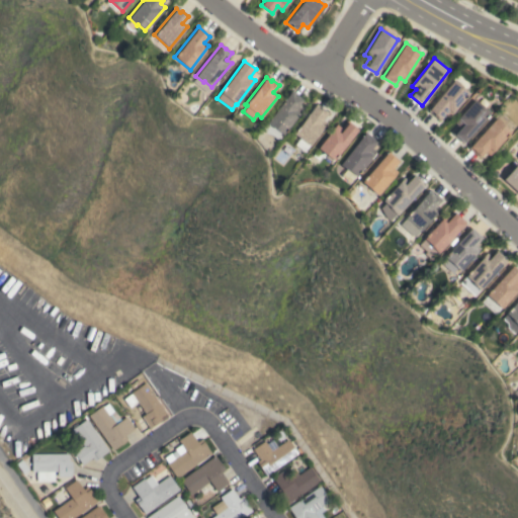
[(454,79),(459,83),(458,84),(468,92),(448,117),(443,113),(439,118),(440,119),(439,120),(428,111),(454,79)]
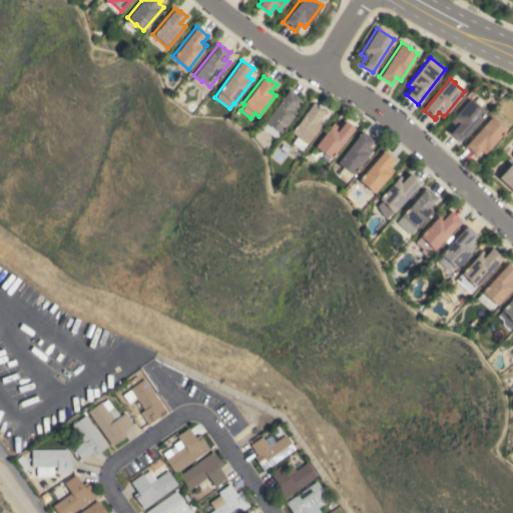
[(288,91),(293,94),(294,94),(300,98),(295,105),(300,108),(281,133),(273,127),(273,128),(264,121),(288,91)]
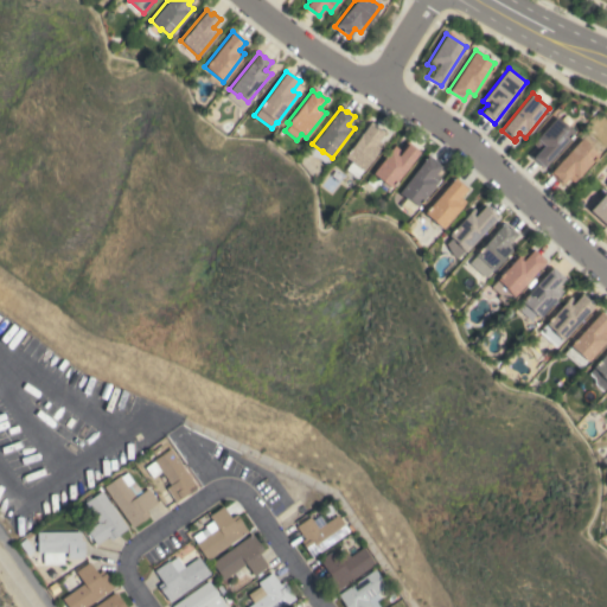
[(574,133),(542,168),(529,157),(537,148),(532,144),(556,116),(574,133)]
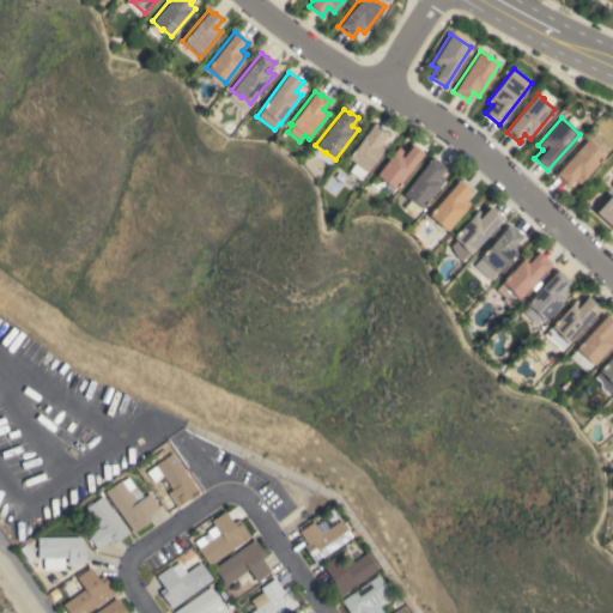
[(349,171),(354,163),(346,157),(374,122),(388,134),(382,141),(387,145),(359,180),(349,171)]
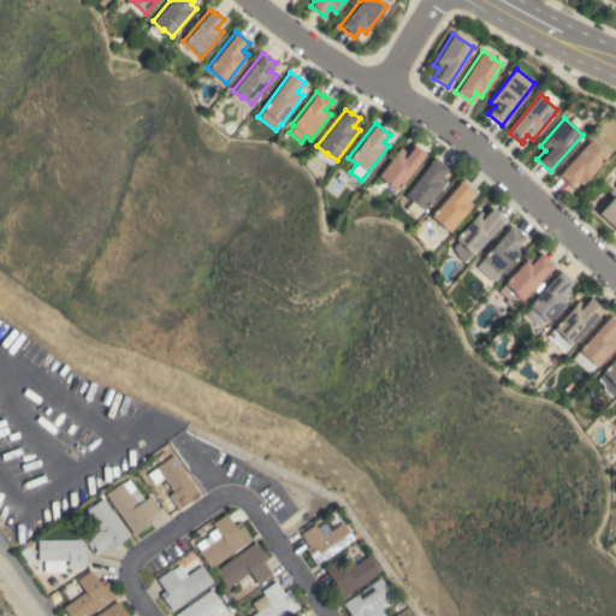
[(590,144),(605,154),(610,147),(594,137),(590,144)]
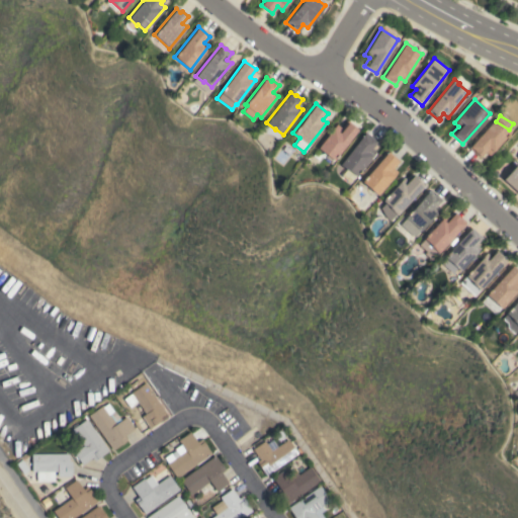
[(496,117),(501,121),(500,122),(510,132),(489,155),(485,151),(479,157),(468,148),(496,117)]
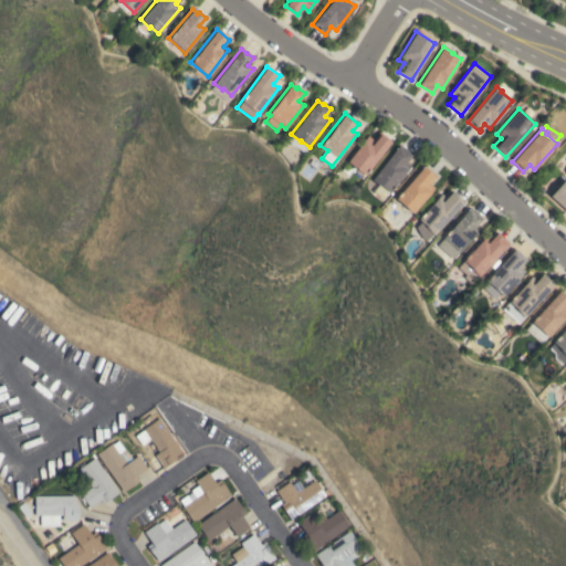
[(363,174),(360,176),(355,171),(357,169),(347,161),(367,135),(373,139),(379,132),(391,140),(364,176),(363,174)]
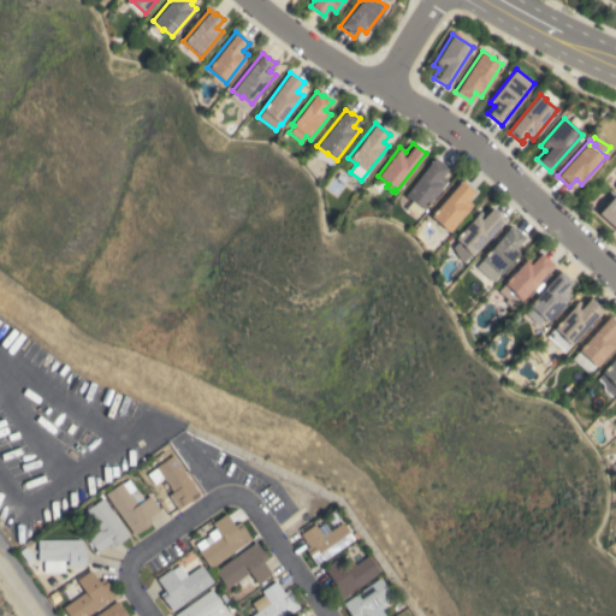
[(434,158),(448,167),(442,176),(446,179),(424,209),(414,202),(414,203),(404,196),(434,158)]
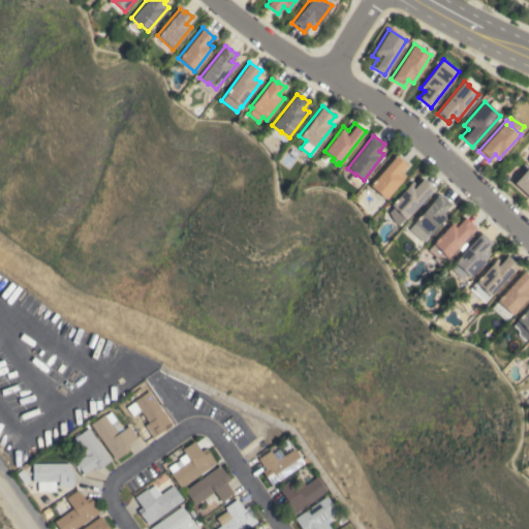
[(401,172),(405,175),(385,198),(370,185),(396,154),(407,164),(401,172)]
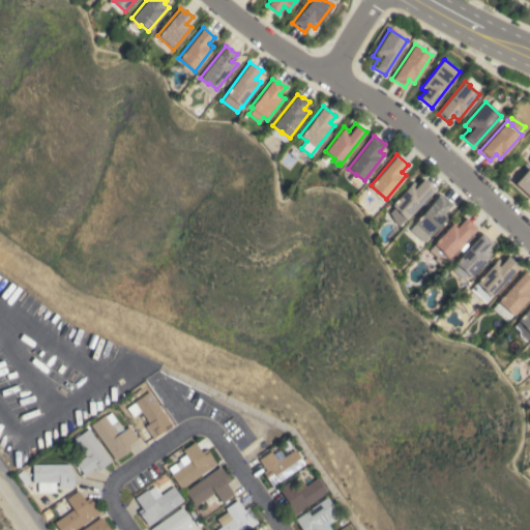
[(529,168),(529,198),(514,183),(529,168)]
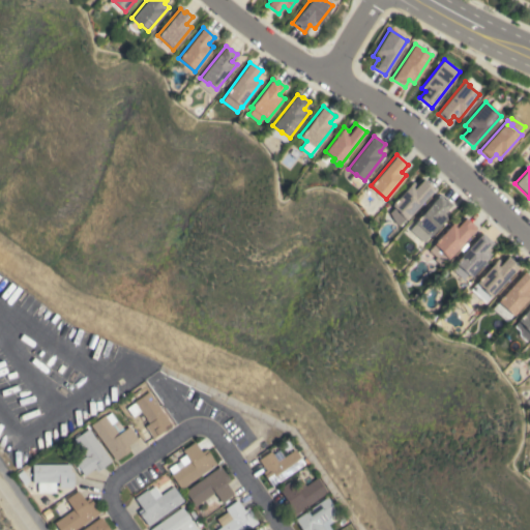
[(393,207),(391,206),(413,181),(417,185),(423,178),(434,188),(406,219),(405,218),(399,226),(393,221),(388,213),(393,207)]
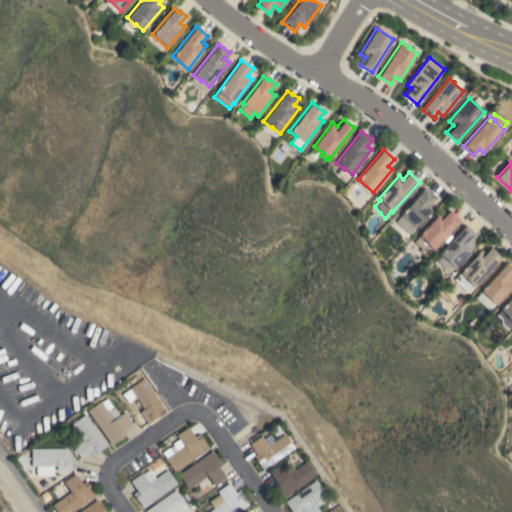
[(395,222),(401,215),(400,214),(425,187),(436,197),(430,203),(433,207),(409,234),(395,222)]
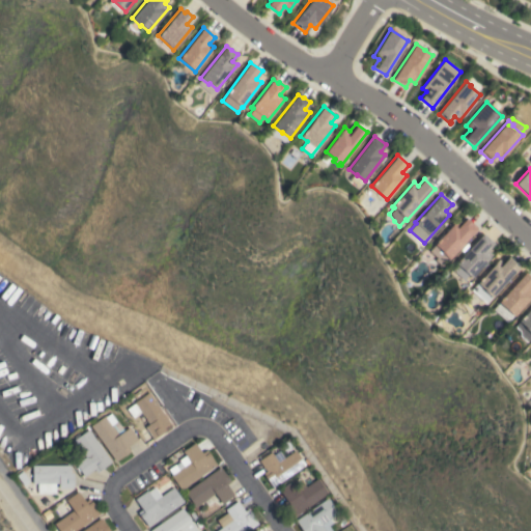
[(452,224),(457,228),(466,218),(477,227),(448,259),(441,267),(435,260),(437,257),(429,251),(452,224)]
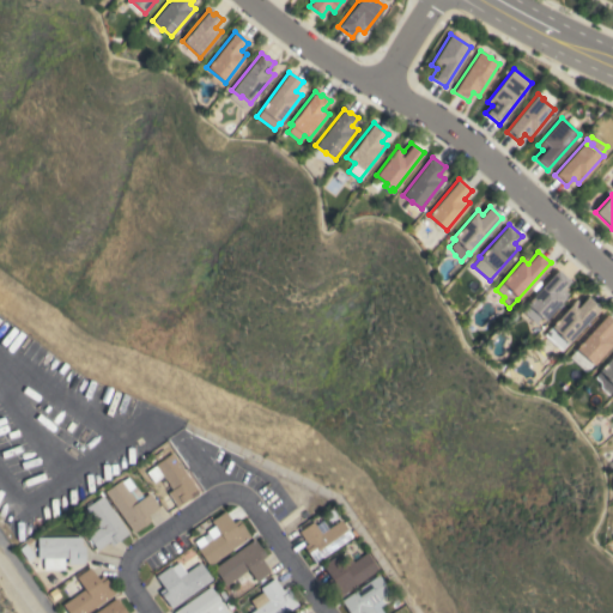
[(557,269),(563,275),(564,274),(571,281),(563,289),(568,293),(544,321),(540,317),(533,325),(521,313),(527,305),(526,304),(557,269)]
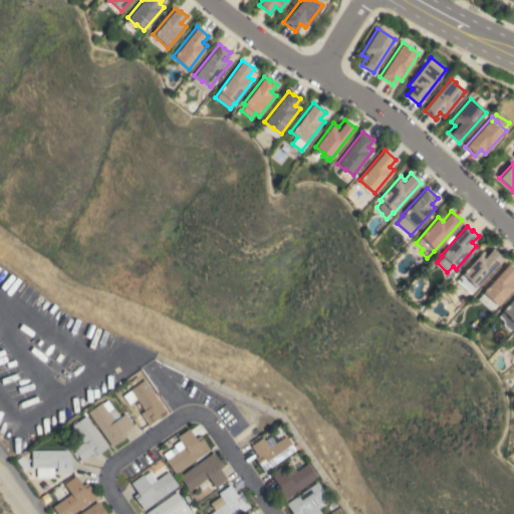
[(469,294),(455,281),(479,254),(483,258),(492,248),(503,258),(469,294)]
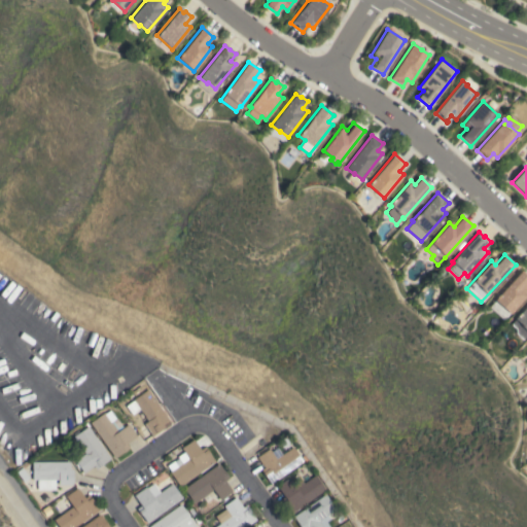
[(526,275),(526,285),(525,287),(526,288),(526,294),(502,320),(488,307),(494,301),(493,300),(522,270),(526,275)]
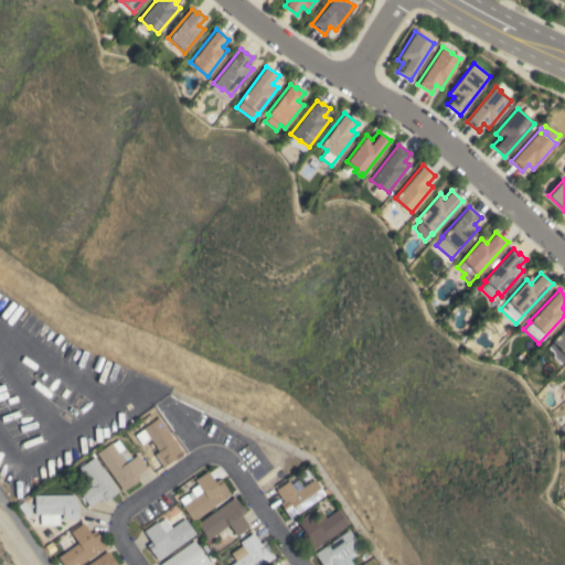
[(564,356),(560,363),(553,358),(553,351),(547,347),(564,327),(564,356)]
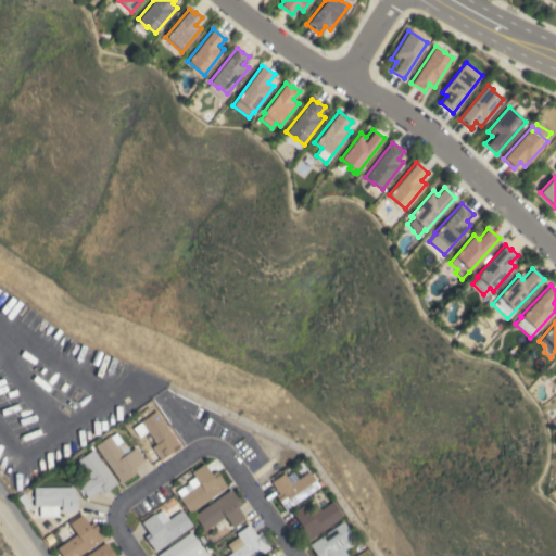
[(178,443),(172,447),(174,451),(161,459),(151,446),(155,444),(148,432),(140,438),(133,428),(140,422),(140,421),(156,411),(178,443)]
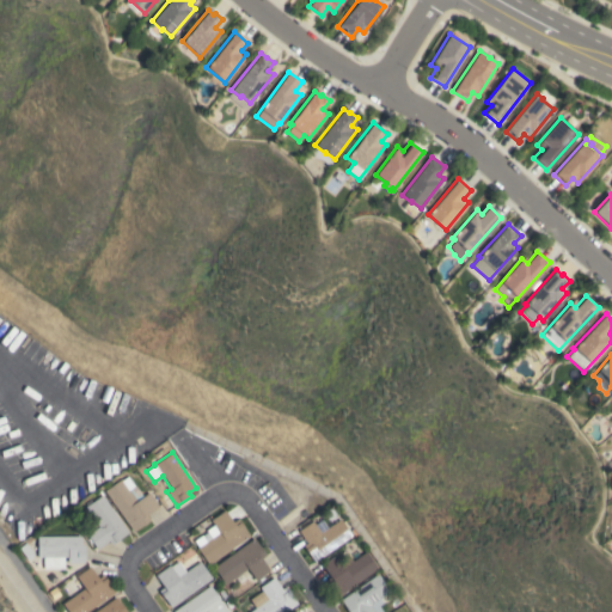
[(104,491),(122,479),(128,476),(142,496),(148,493),(159,507),(147,515),(150,520),(147,521),(147,522),(142,526),(142,525),(133,532),(104,491)]
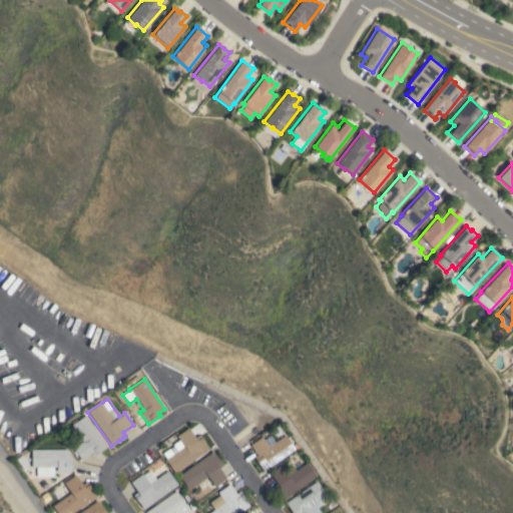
[(107,446),(100,451),(100,452),(94,456),(91,453),(81,460),(73,448),(79,444),(68,429),(72,426),(71,425),(73,423),(73,422),(76,420),(76,421),(86,415),(107,446)]
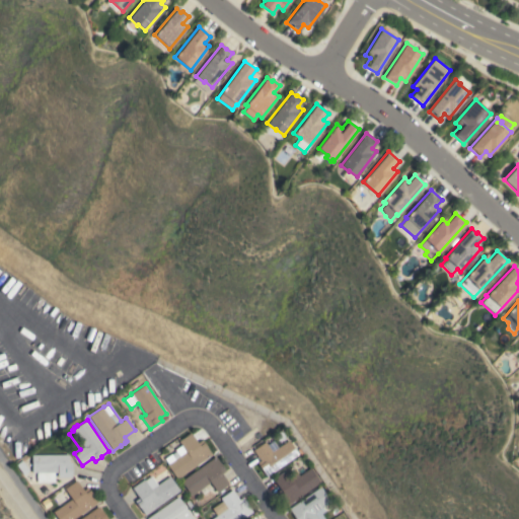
[(177,478),(167,464),(167,463),(164,458),(170,453),(170,454),(175,451),(174,449),(180,445),(178,441),(191,433),(197,442),(202,439),(203,442),(204,442),(207,446),(206,446),(212,454),(177,478)]
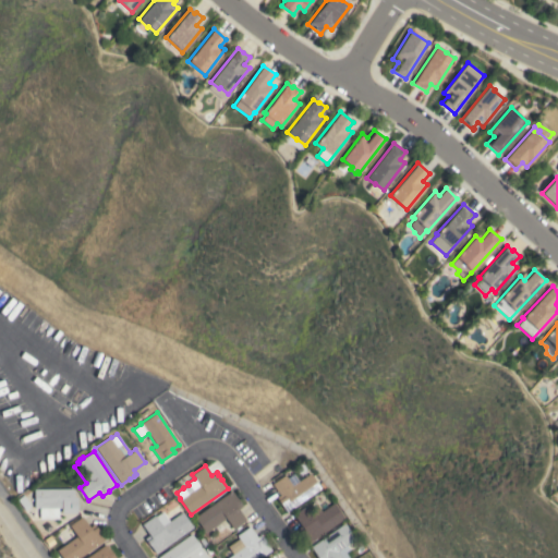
[(293,474),(299,481),(310,473),(320,488),(287,512),(276,497),(279,495),(271,484),(284,475),(287,478),(293,474)]
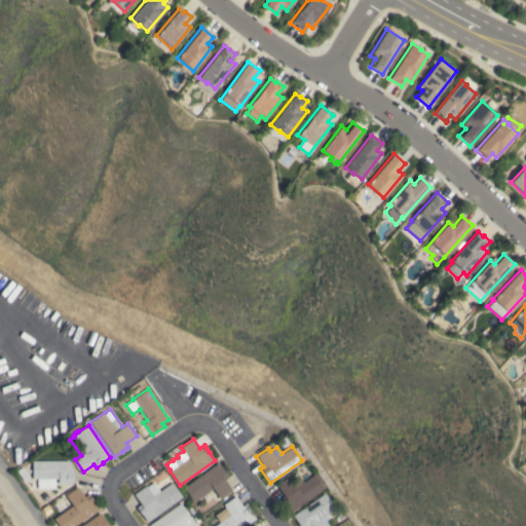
[(69,460),(69,468),(73,468),(73,483),(58,484),(58,479),(54,479),(54,489),(37,489),(37,479),(32,479),(32,461),(69,460)]
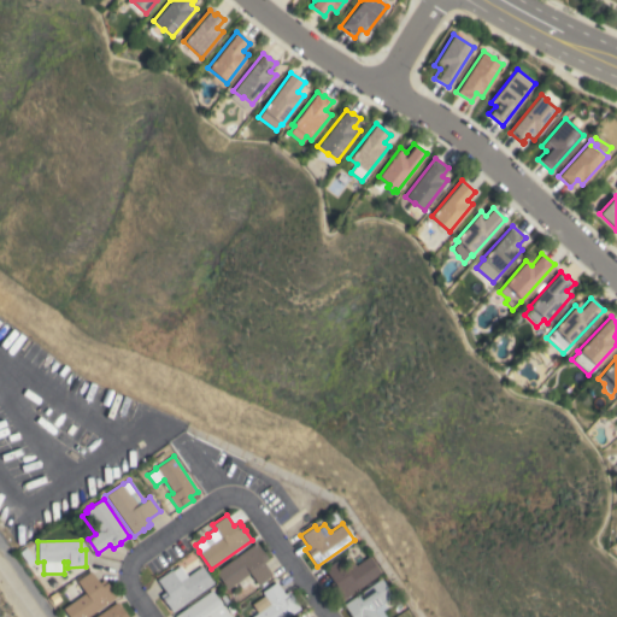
[(269,559),(263,563),(271,575),(258,585),(251,573),(227,589),(221,580),(222,577),(217,570),(257,542),(269,559)]
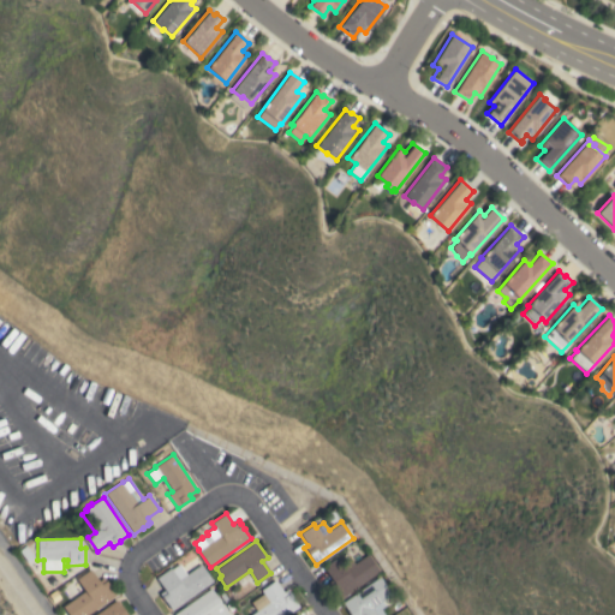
[(339,599),(329,585),(334,581),(323,567),(339,557),(342,562),(350,556),(354,563),(369,554),(380,571),(339,599)]
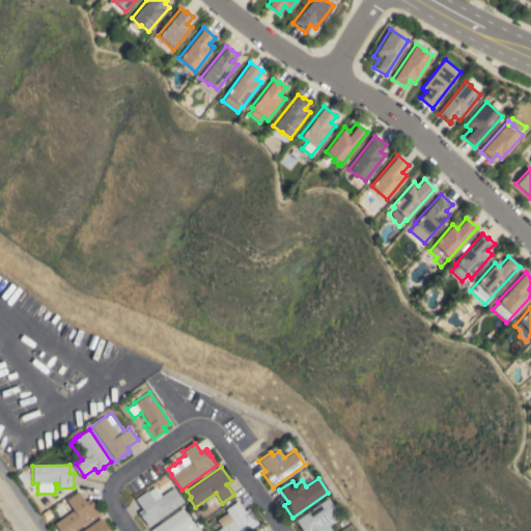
[(155,487),(161,496),(173,487),(184,501),(148,527),(138,512),(142,509),(135,499),(147,490),(148,492),(155,487)]
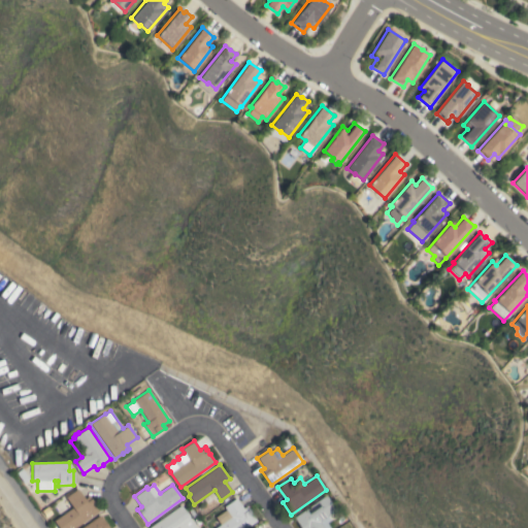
[(73,527),(59,527),(54,521),(66,513),(60,503),(67,499),(65,497),(77,489),(87,501),(91,498),(99,510),(73,527)]
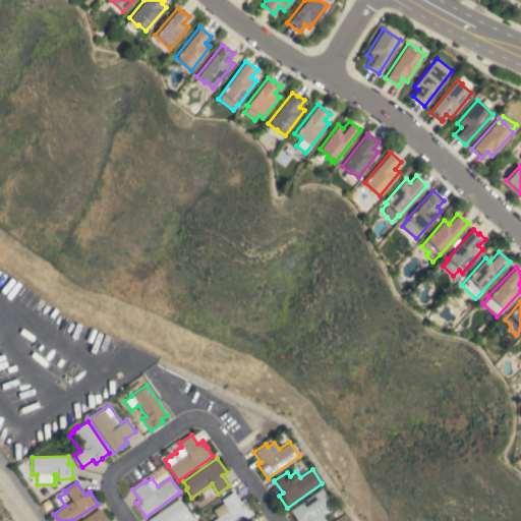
[(297,520),(291,510),(322,488),(332,503),(324,509),(327,513),(323,516),(326,520),(297,520)]
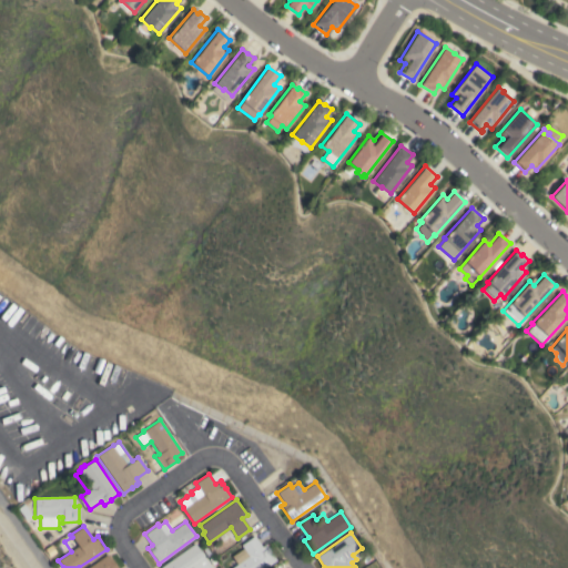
[(264,567),(232,567),(249,556),(241,545),(254,536),(262,547),(265,545),(276,560),(264,567)]
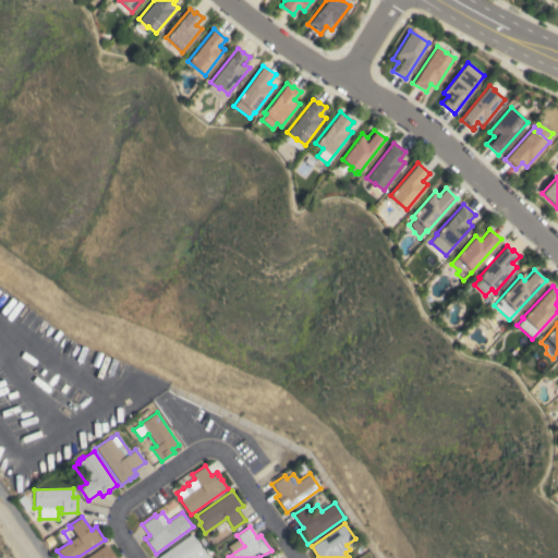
[(191,534),(208,557),(157,557),(191,534)]
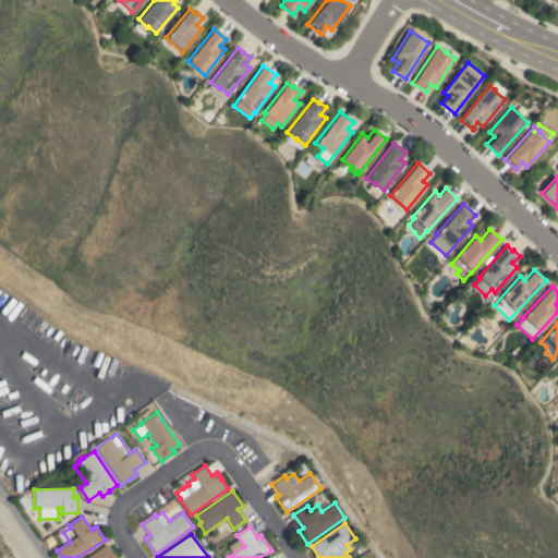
[(85,557),(106,544),(116,557),(85,557)]
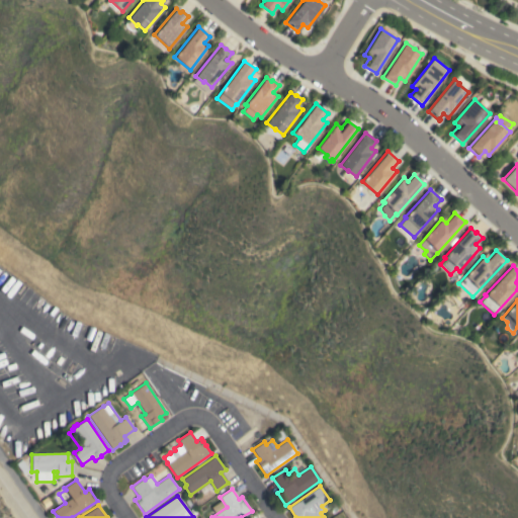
All buildings are outlined.
